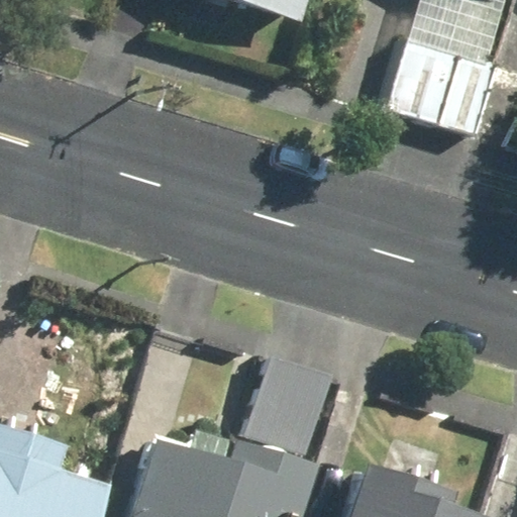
[(238,0),(299,18),(304,0),(238,0)]
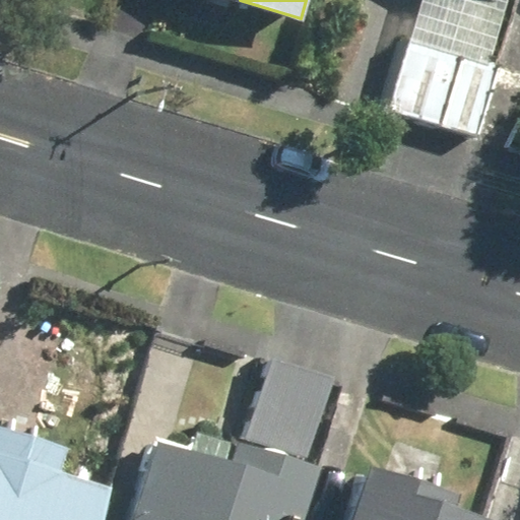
[(495,64),(411,41),(391,108),(473,133),(495,64)]
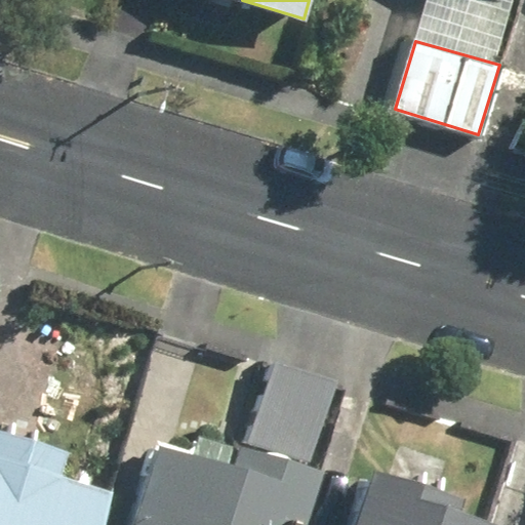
[(336,382),(274,364),(273,368),(249,444),(312,462),(335,387),(336,382)]
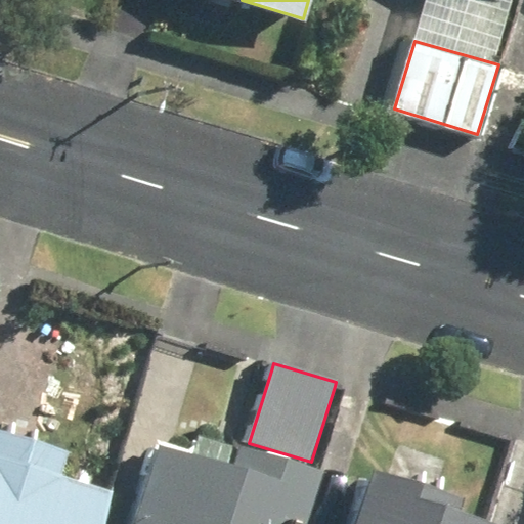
[(0,523),(105,523),(116,491),(64,475),(73,450),(0,427),(0,523)]
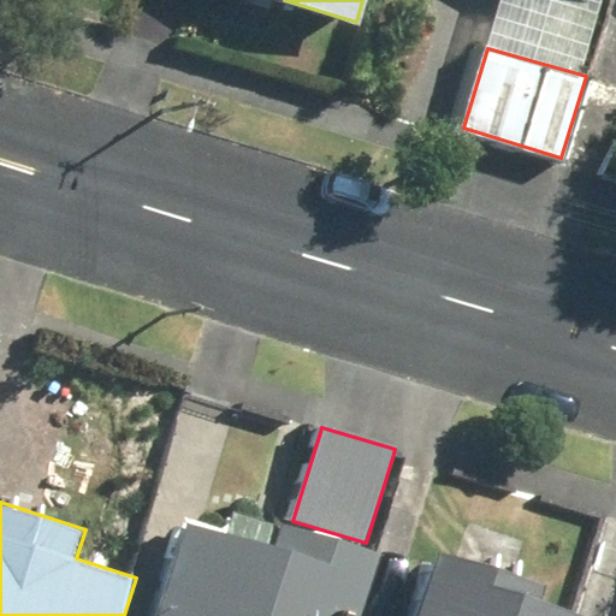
[(361,615),(381,555),(286,526),(280,546),(268,542),(273,525),(237,514),(230,537),(184,522),(154,615),(361,615)]
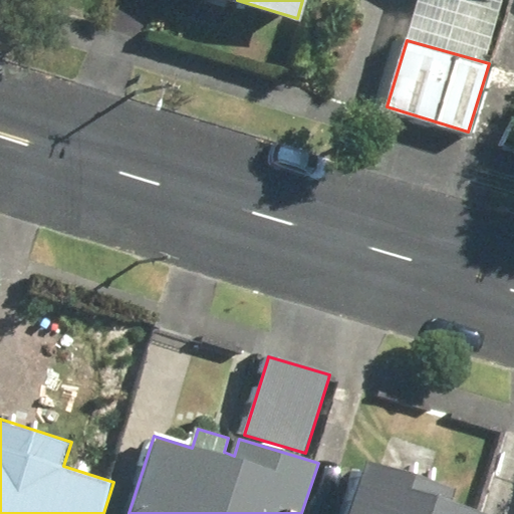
[(368,460),(350,513),(490,513),(453,502),(458,488),(368,460)]
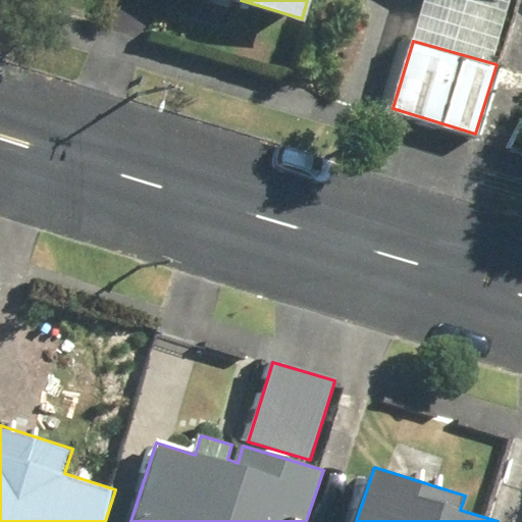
All buildings are outlined.
